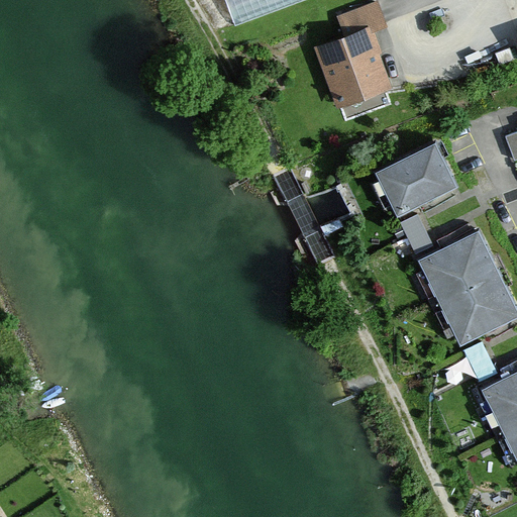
[(227,0),(234,20),(295,0),(227,0)]
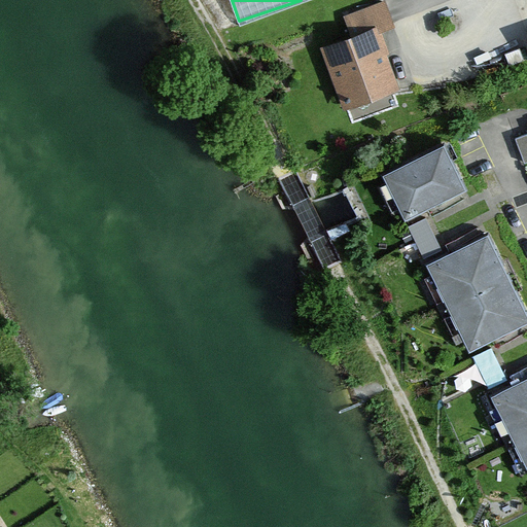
[(349,36),(321,46),(345,109),(398,89),(377,32),(393,26),(383,0),(381,0),(341,15),(349,36)]
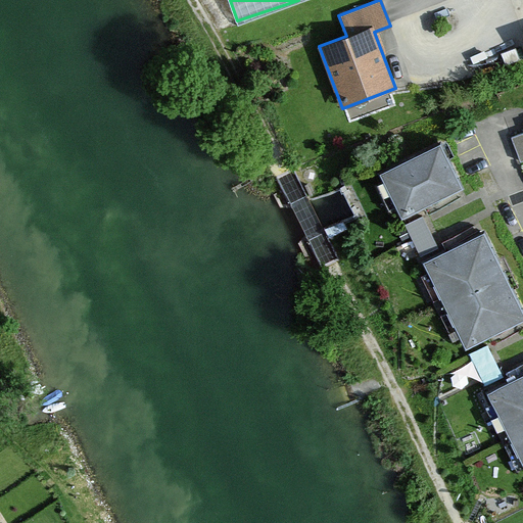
[(442,144),(384,173),(405,217),(464,189),(442,144)]
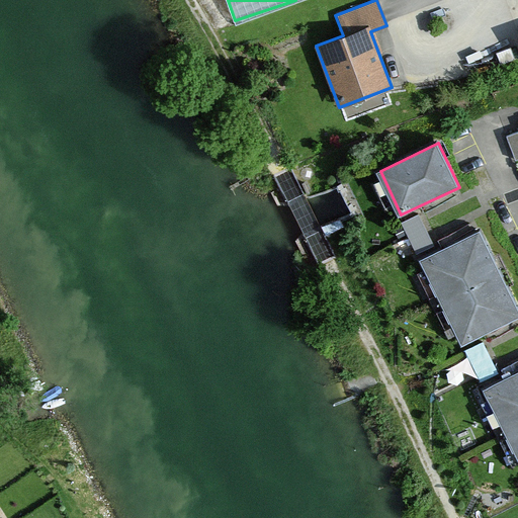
[(404,214),(417,248),(434,241),(421,207),(404,214)]
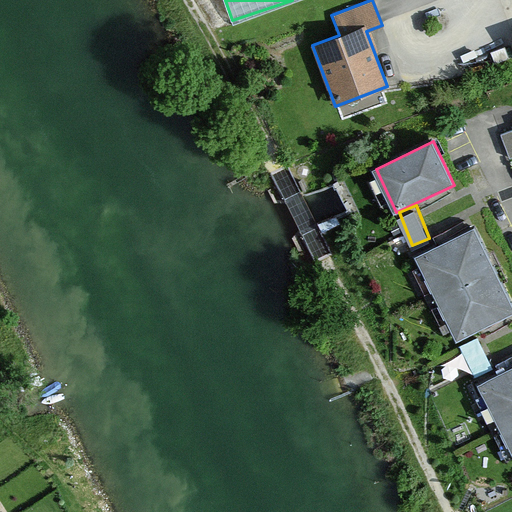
[(511,300),(477,228),(415,258),(457,344),(511,317),(511,300)]
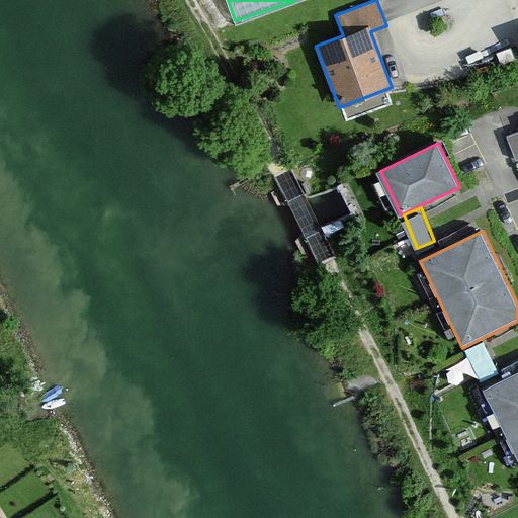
[(482,344),(464,352),(480,381),(497,373),(482,344)]
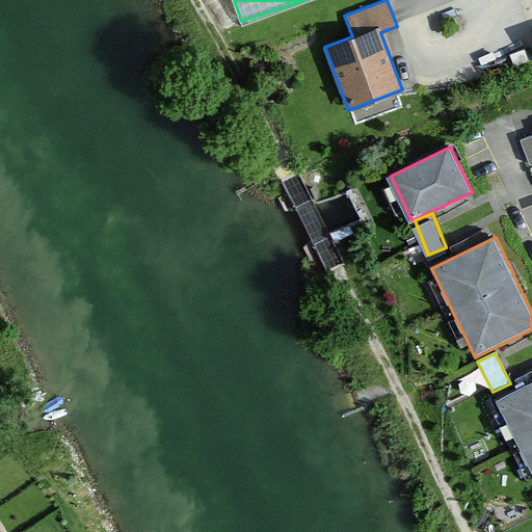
[(531,381),(497,399),(531,470),(531,381)]
